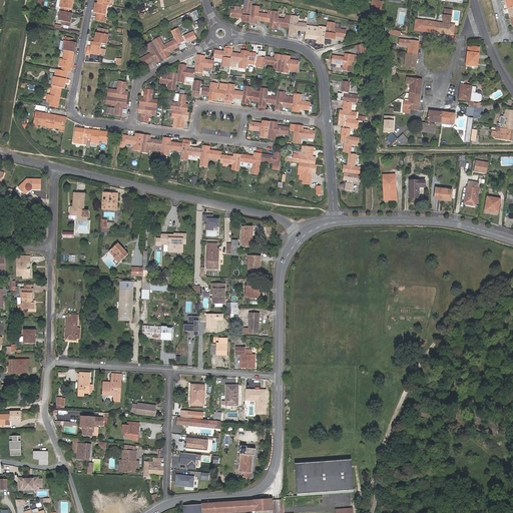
[(60,11),(68,12),(69,8),(72,9),(74,0),(72,0),(60,0),(60,6),(61,7),(60,11)]
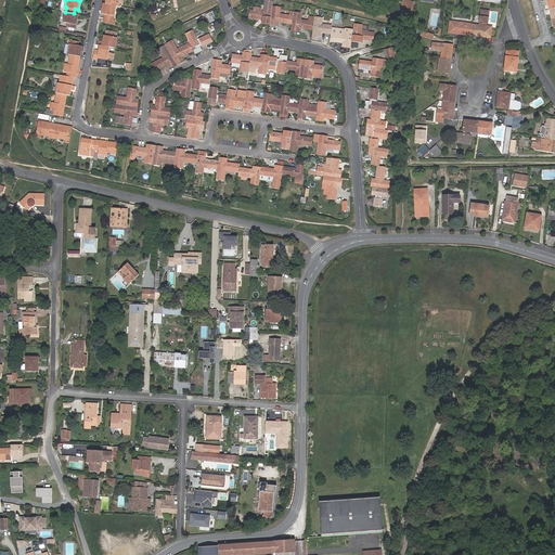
[(270,24),(272,7),(273,2),(266,1),(263,12),(250,10),(249,17),(262,20),(262,23),(270,24)]
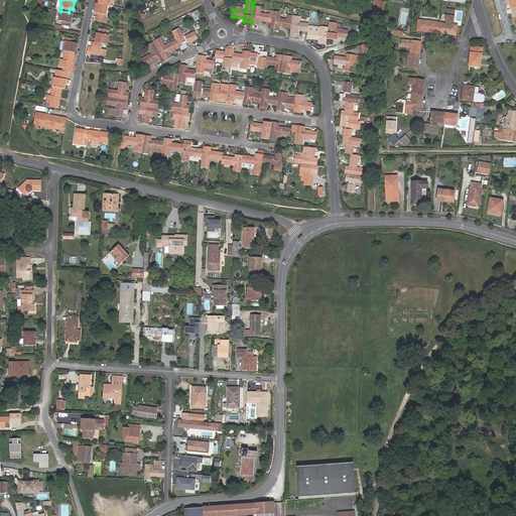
[(98,3),(97,2),(95,12),(98,13),(97,16),(105,18),(108,5),(98,3)]
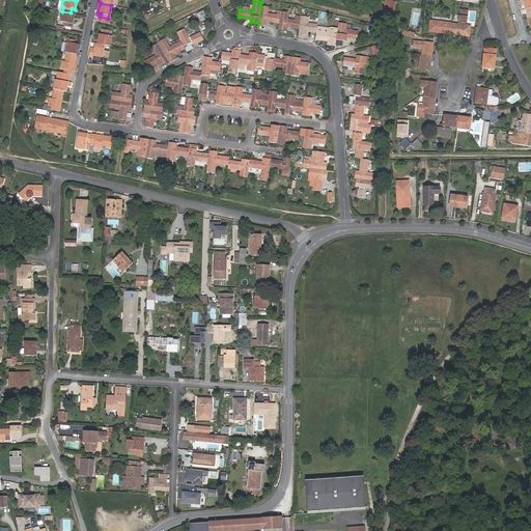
[(269,7),(260,6),(258,23),(266,25),(267,21),(279,23),(280,16),(268,14),(269,7)]
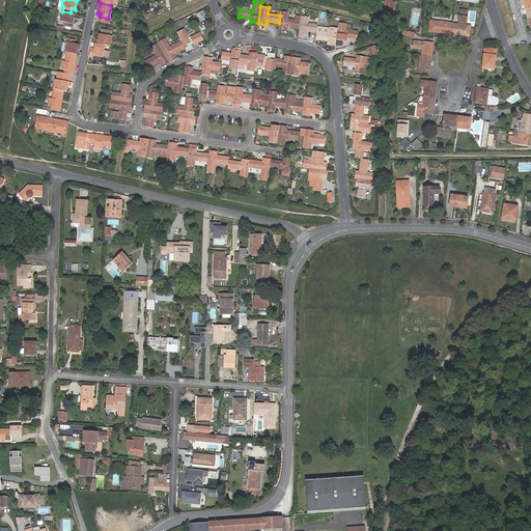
[(470,29),(470,26),(464,25),(464,23),(467,21),(469,9),(460,8),(458,24),(451,23),(450,31),(457,32),(457,34),(469,35),(470,33),(472,34),(473,29),(470,29)]
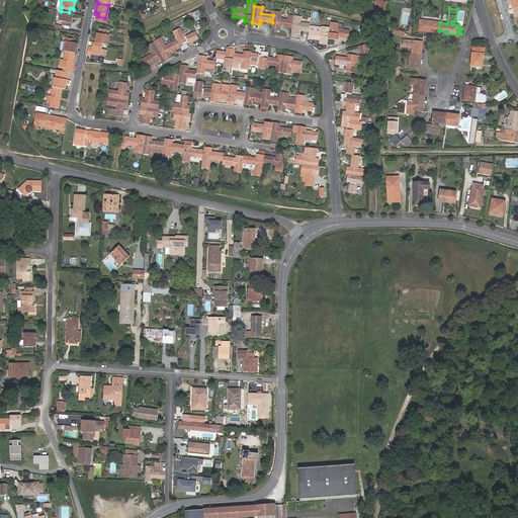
[(196,21),(203,17),(199,9),(192,13),(196,21)]
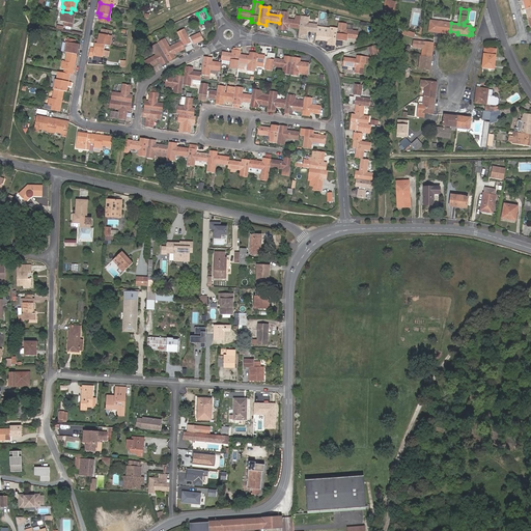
[(75,14),(71,12),(62,11),(60,21),(64,21),(63,25),(72,26),(75,14)]
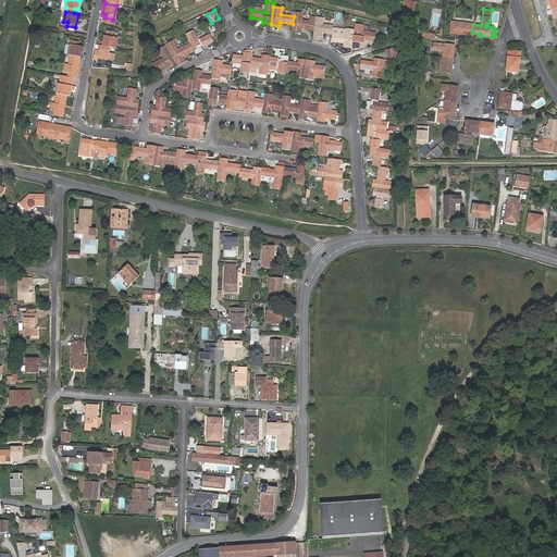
[(295,12),(294,16),(293,24),(292,31),(300,32),(300,28),(301,20),(302,14),(295,12)]
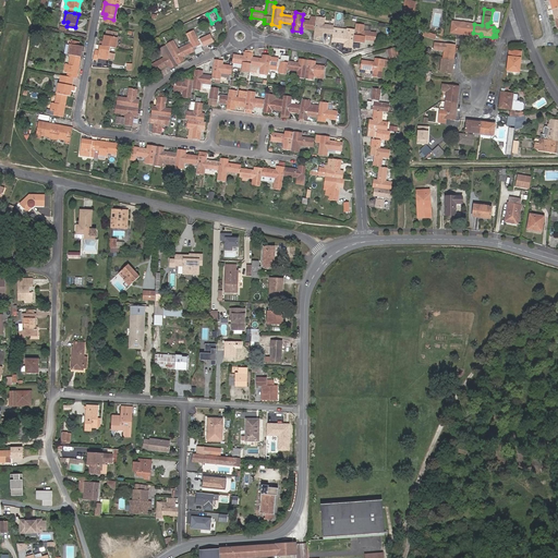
[(316,17),(316,22),(315,31),(314,35),(322,36),(322,33),(332,34),(332,33),(334,26),(324,24),(324,19),(316,17)]
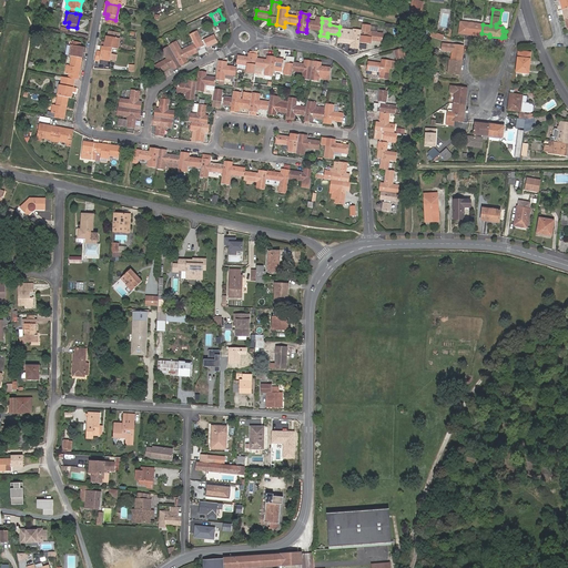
[(322,22),(307,20),(306,29),(321,31),(322,22)]
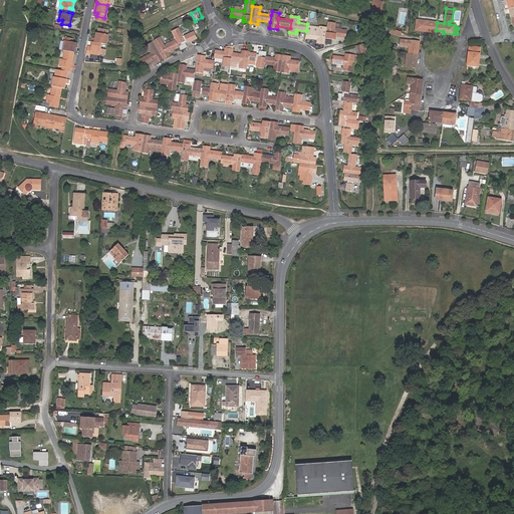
[(415,30),(421,30),(430,32),(430,30),(436,31),(436,30),(437,22),(417,19),(415,30)]
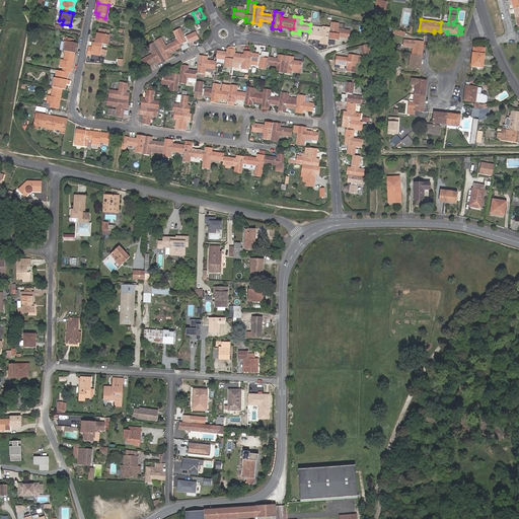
[(331,22),(330,27),(328,39),(337,40),(337,36),(349,39),(350,30),(338,28),(339,23),(331,22)]
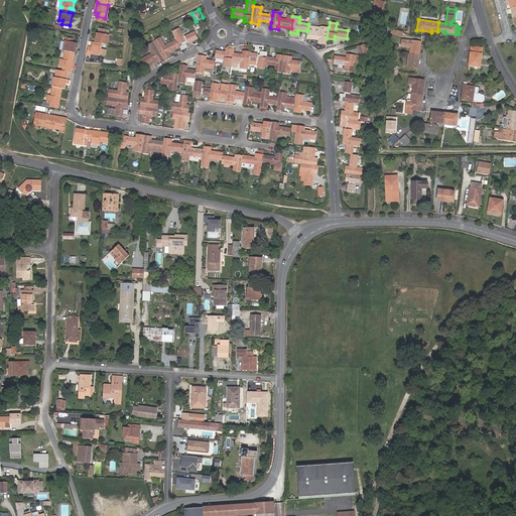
[(319,32),(307,30),(307,31),(306,38),(318,40),(318,42),(327,44),(327,39),(327,38),(329,27),(320,26),(319,32)]
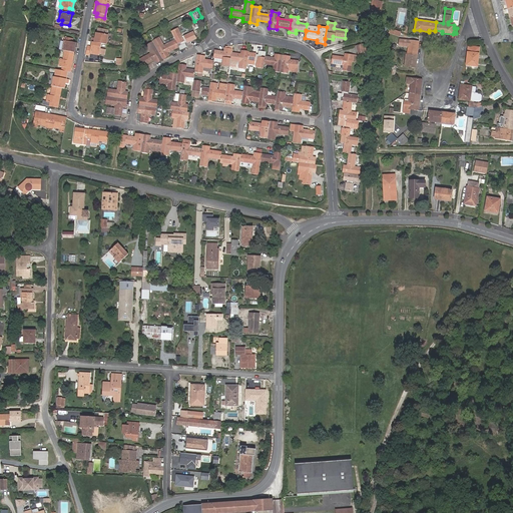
[(175,40),(179,47),(180,49),(186,46),(185,44),(196,38),(193,31),(182,36),(178,28),(171,31),(175,40)]
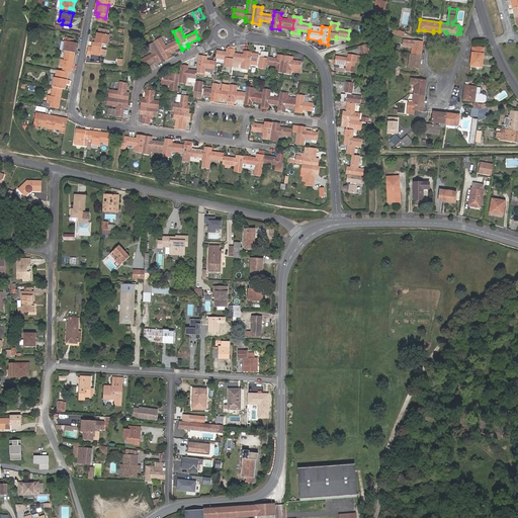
[(95,42),(102,44),(107,45),(109,35),(108,35),(109,31),(100,29),(99,33),(97,33),(95,42)]
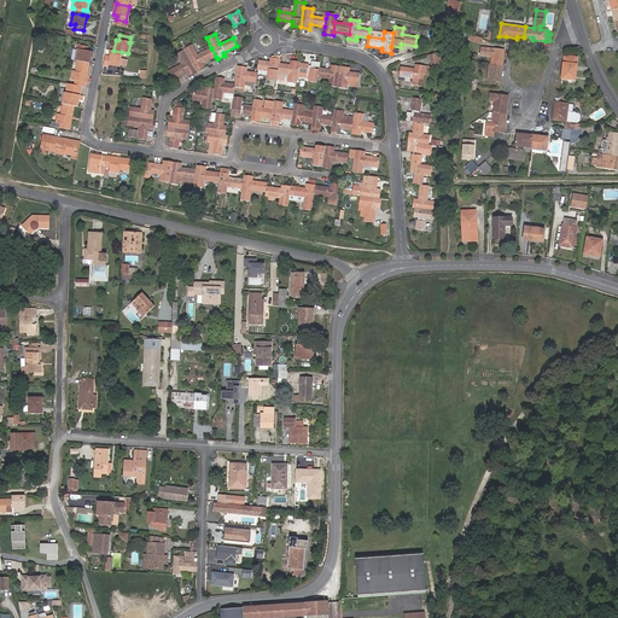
[(75,60),(77,60),(89,63),(92,52),(88,51),(88,46),(77,45),(75,60)]
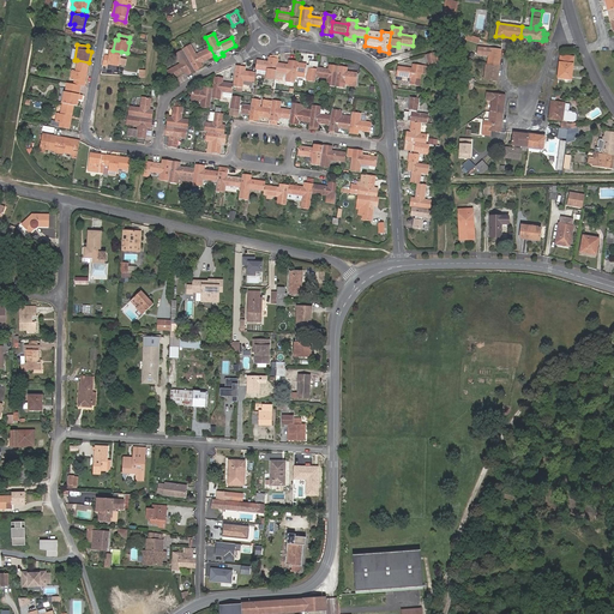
[(200,64),(215,56),(210,48),(196,55),(191,46),(184,49),(194,70),(202,66),(200,64)]
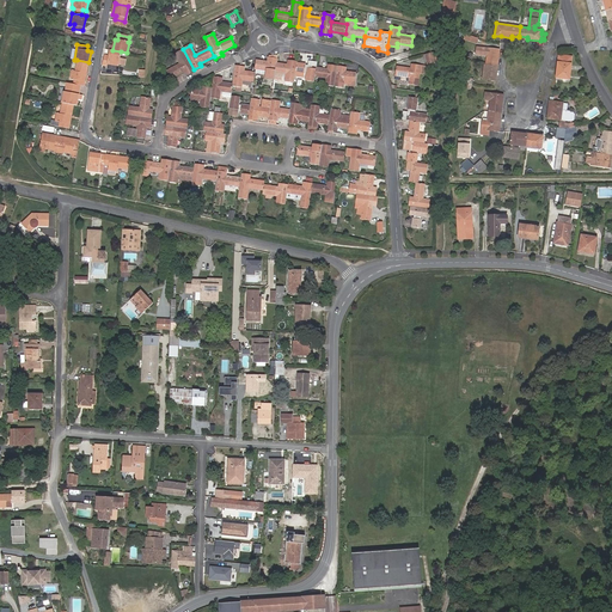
[(497,66),(500,50),(477,47),(476,54),(487,56),(485,65),(497,66)]
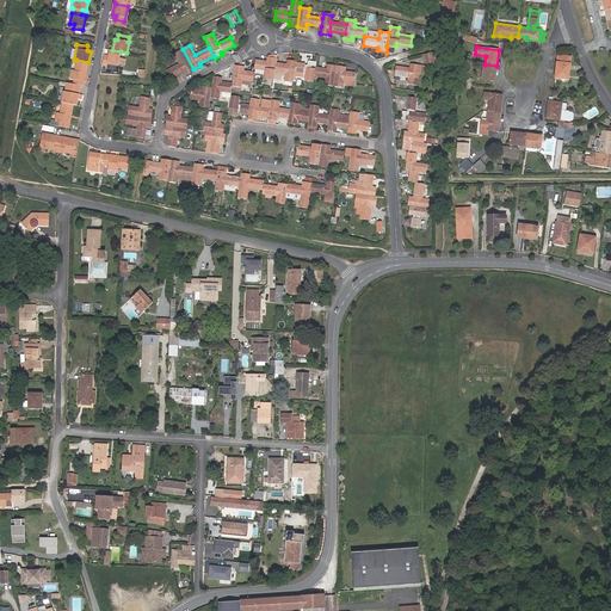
[(185,74),(193,69),(183,49),(174,54),(179,63),(167,71),(171,79),(184,72),(185,74)]
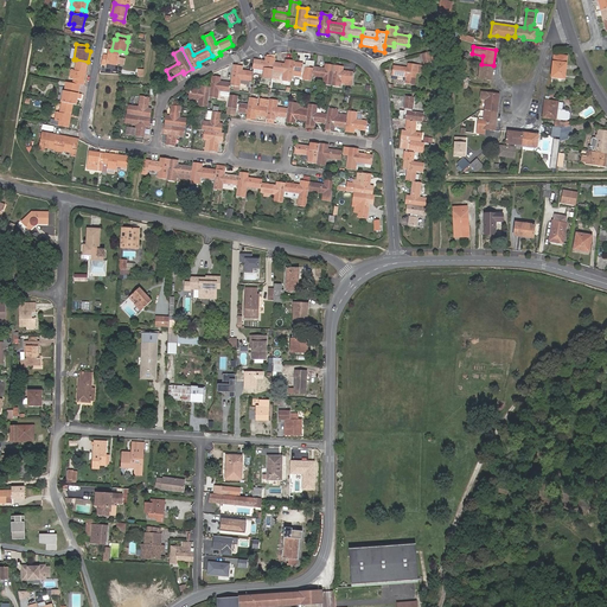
[(103,55),(102,64),(106,65),(106,63),(117,65),(117,64),(119,57),(120,51),(112,50),(109,50),(108,55),(103,55)]
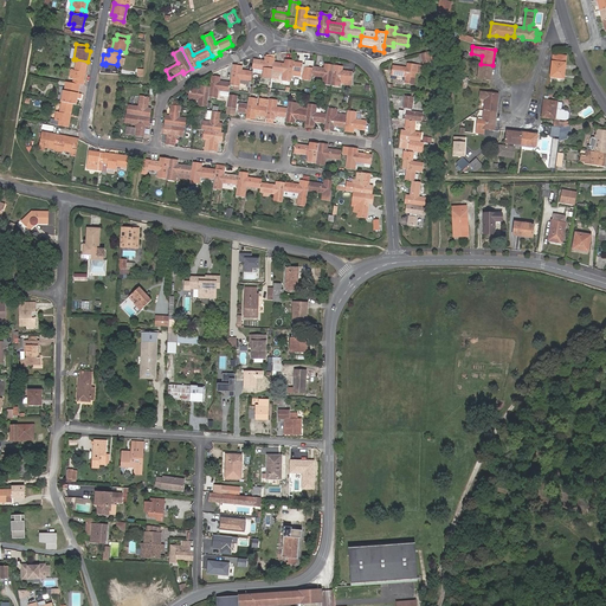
[(429,52),(420,55),(423,63),(431,60),(429,52)]
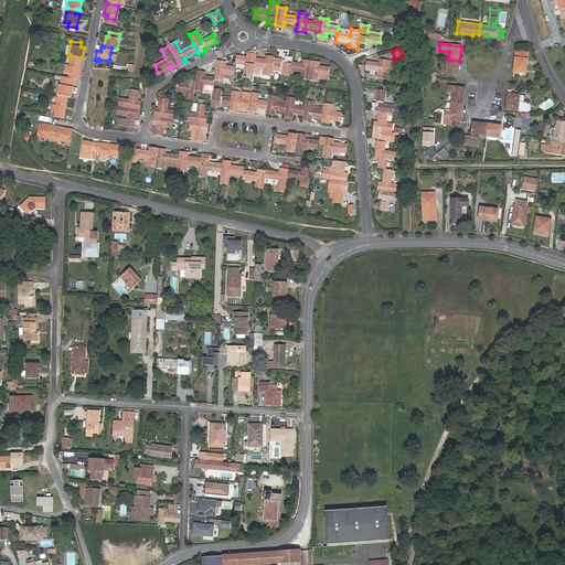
[(528,53),(515,51),(513,72),(525,73),(528,53)]
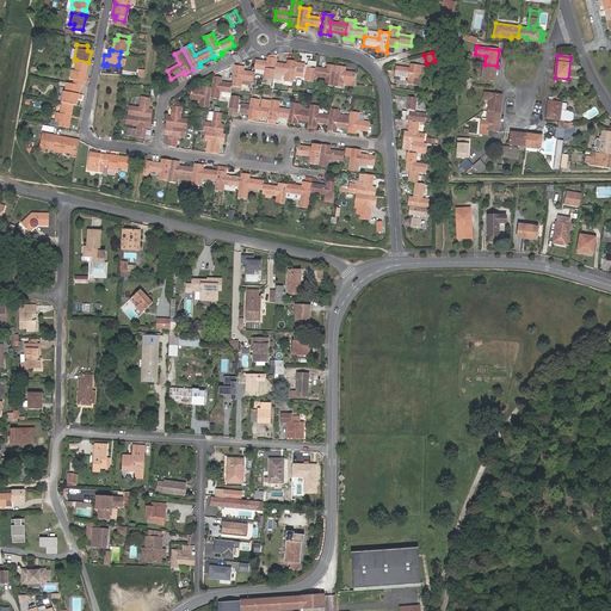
[(275,75),(276,62),(277,60),(269,57),(269,61),(257,60),(255,68),(266,71),(266,76),(275,78),(275,75)]
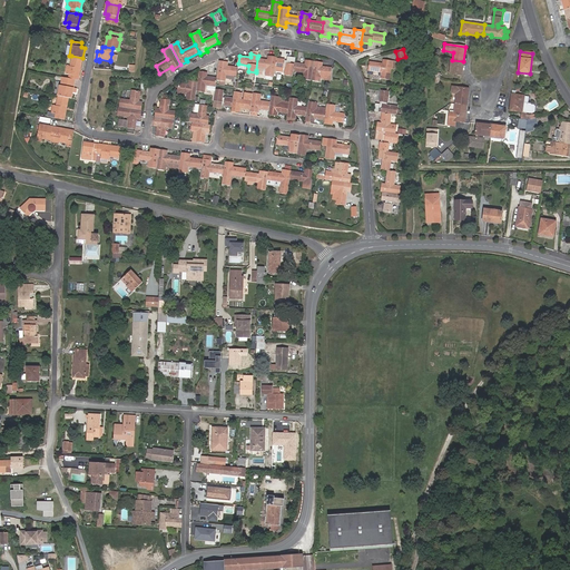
[(70,74),(69,78),(72,79),(79,80),(82,58),(71,56),(70,66),(67,66),(66,72),(70,74)]
